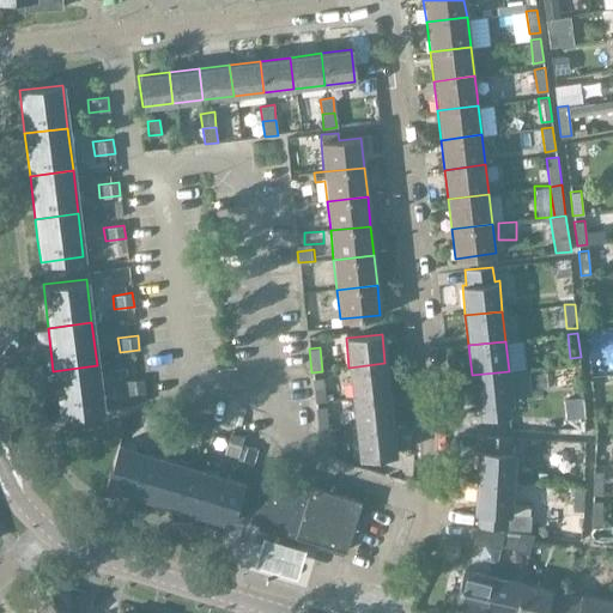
[(349,368),(352,398),(388,393),(384,363),(349,368)]
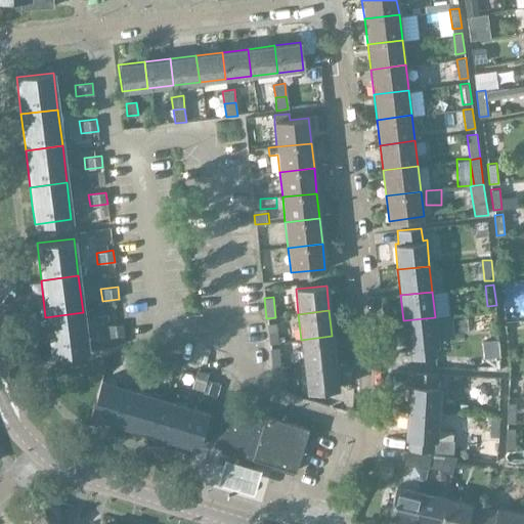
[(87,350),(83,312),(45,317),(50,354),(87,350)]
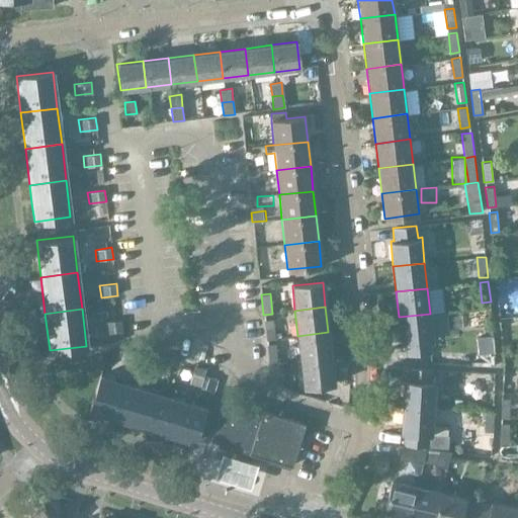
[(408,355),(431,352),(429,340),(433,339),(430,314),(399,317),(402,343),(406,342),(408,355)]
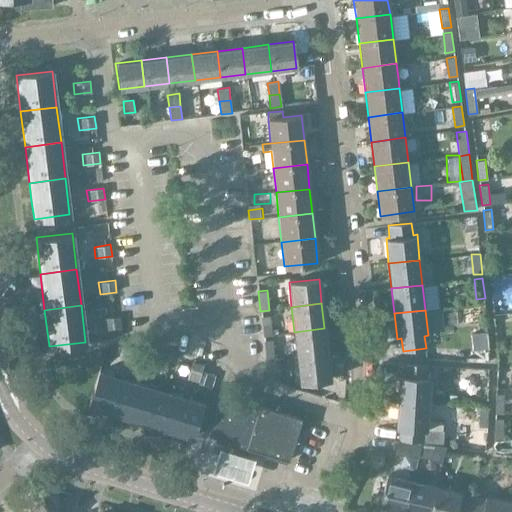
[(263,335),(272,334),(270,315),(261,316),(263,335)]
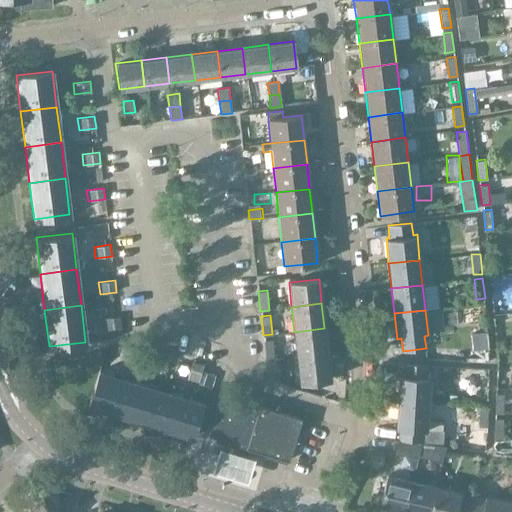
[(120,316),(103,318),(104,329),(122,327),(120,316)]
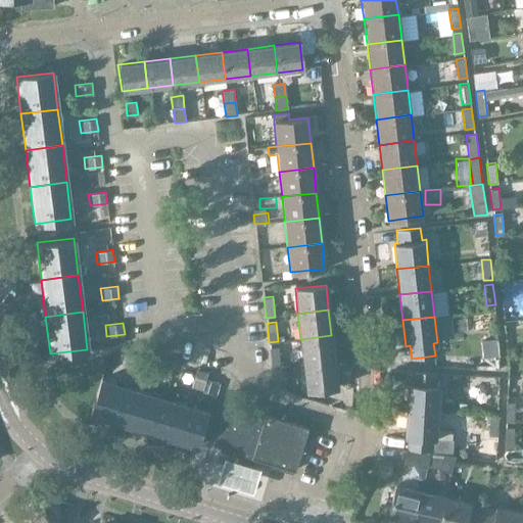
[(334,361),(331,335),(300,339),(303,364),(334,361)]
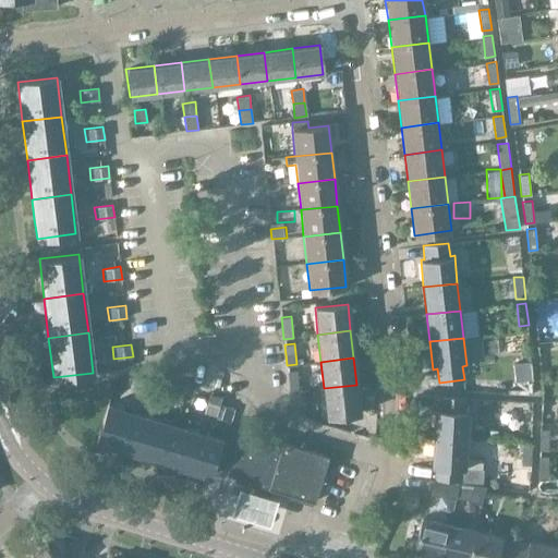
[(288,371),(290,391),(300,390),(298,370),(288,371)]
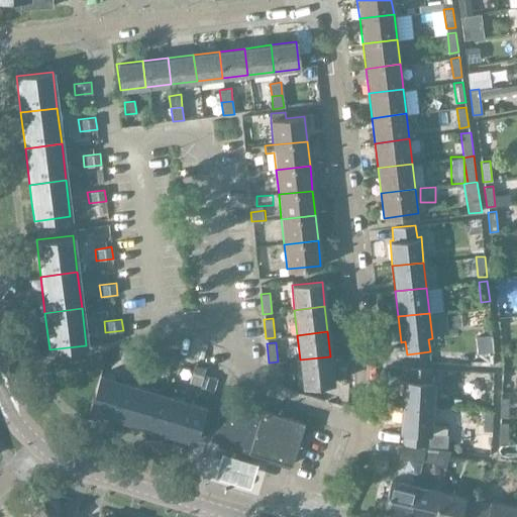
[(136,347),(128,345),(125,343),(119,360),(131,365),(136,347)]
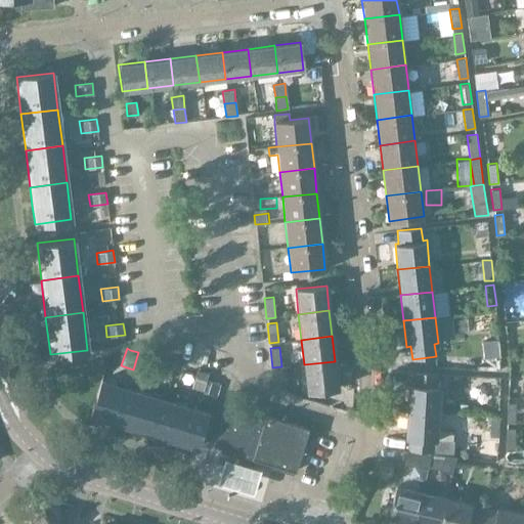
[(173,362),(162,359),(157,377),(168,380),(173,362)]
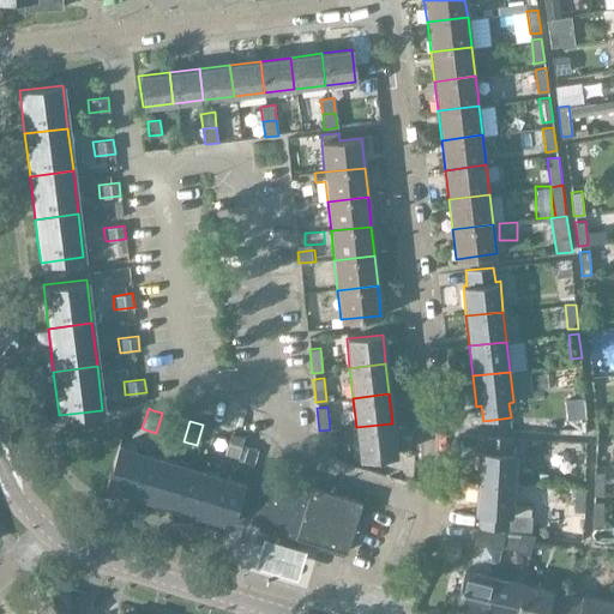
[(396,453),(392,423),(356,427),(360,457),(396,453)]
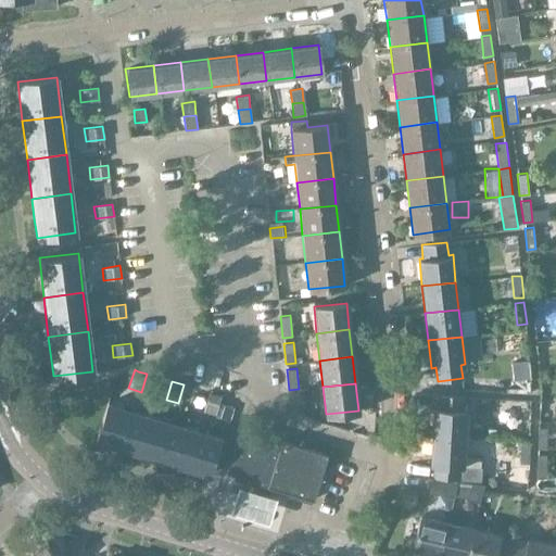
[(299,389),(289,390),(291,411),(301,411),(299,389)]
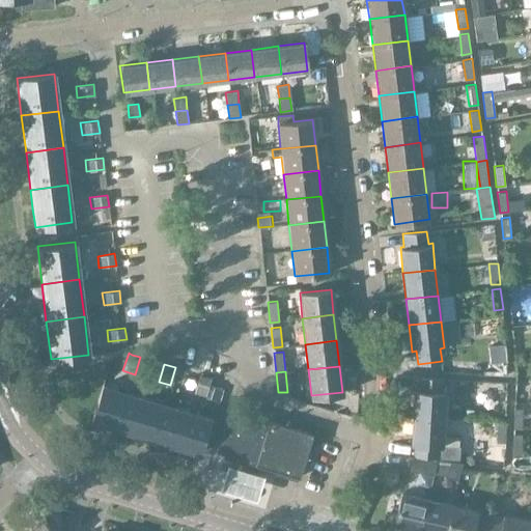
[(194,392),(206,396),(210,386),(212,379),(199,374),(194,392)]
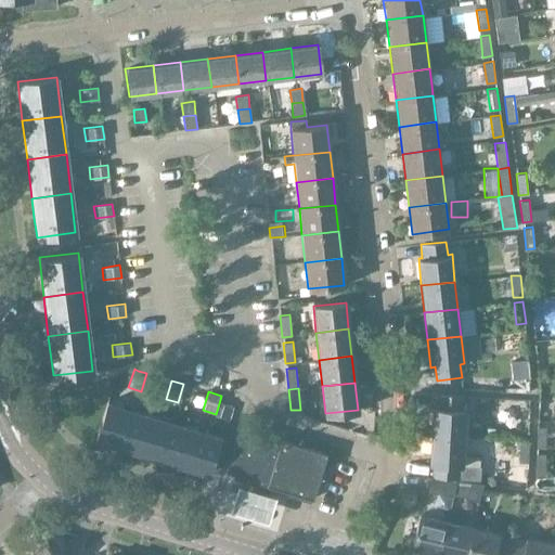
[(434,408),(431,435),(465,437),(481,438),(481,426),(466,425),(467,410),(463,410),(463,397),(437,395),(437,408),(434,408)]
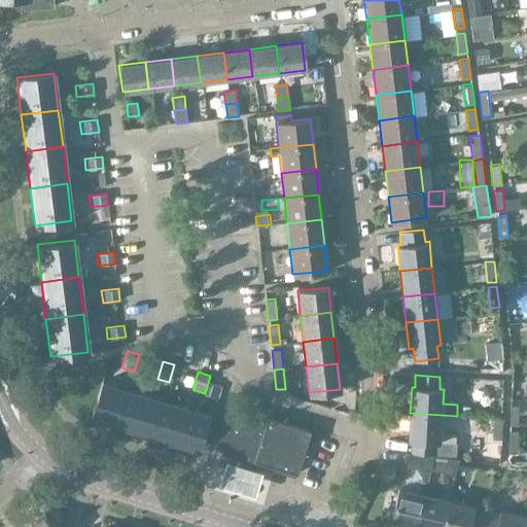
[(90,416),(128,427),(138,392),(100,381),(90,416)]
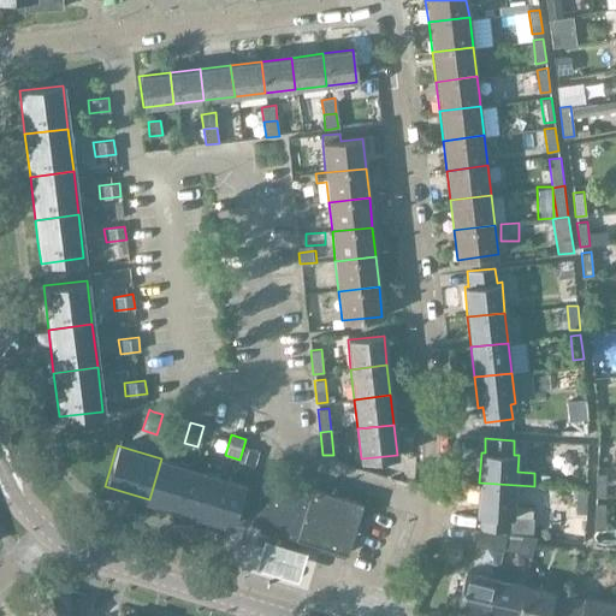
[(240,460),(238,460),(249,463),(254,450),(243,448),(240,460)]
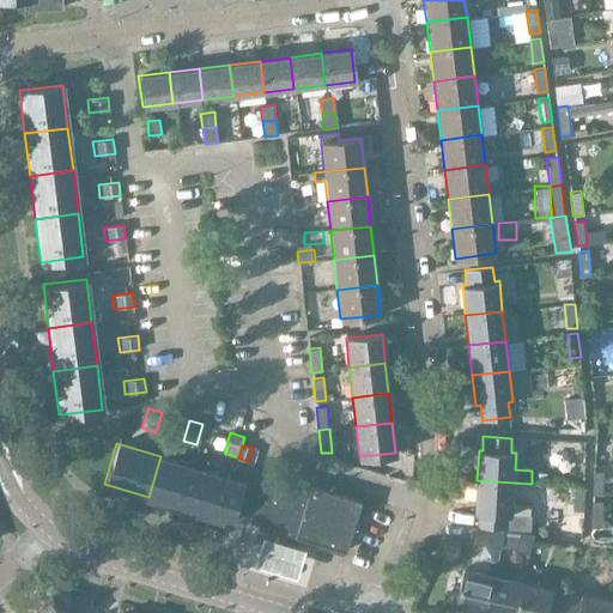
[(202,468),(161,456),(149,497),(190,510),(202,468)]
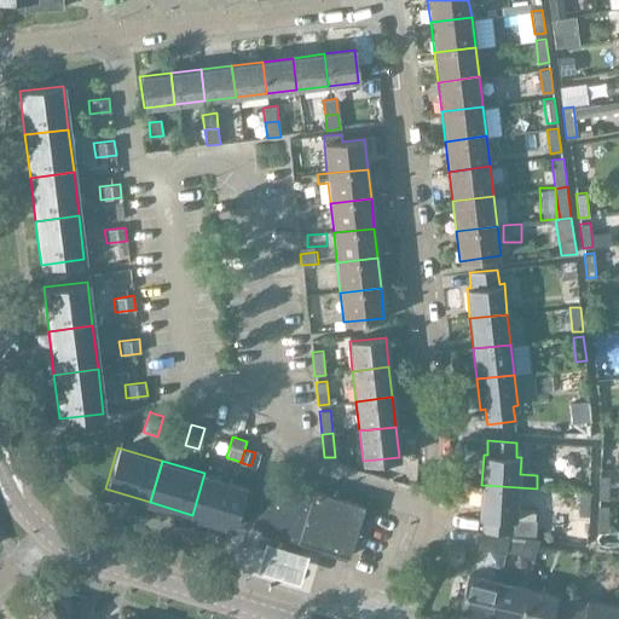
[(231,526),(244,485),(204,473),(192,515),(231,526)]
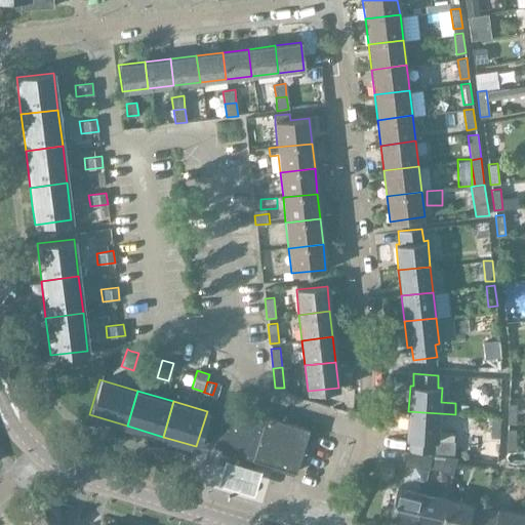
[(213,445),(295,470),(308,428),(227,403),(213,445)]
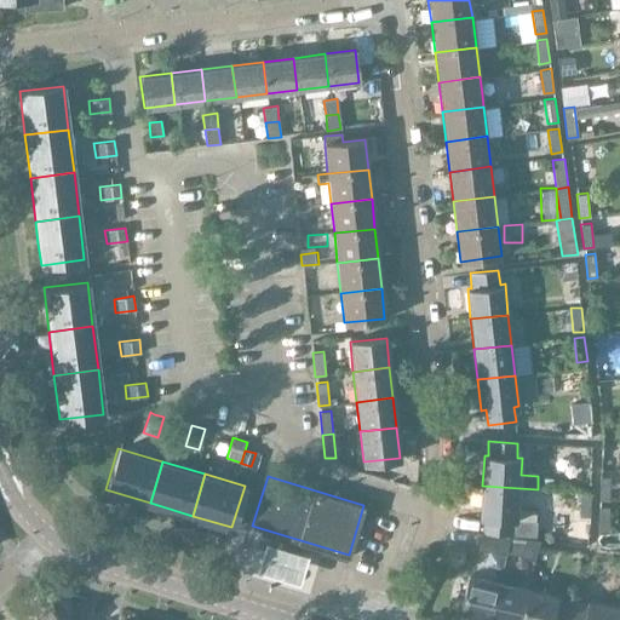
[(609,500),(610,477),(600,476),(598,500),(609,500)]
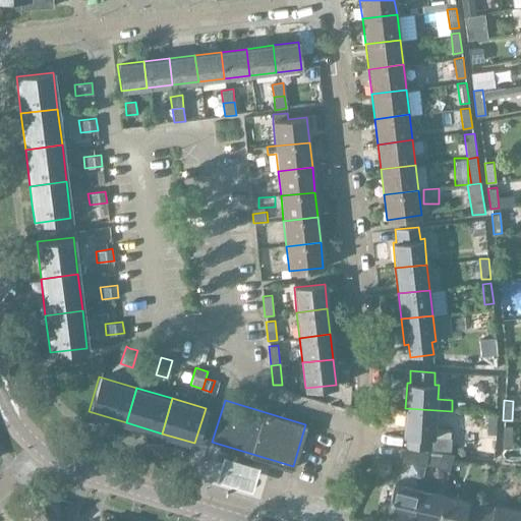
[(407,435),(406,448),(427,450),(429,450),(430,437),(435,437),(437,410),(405,408),(403,435),(407,435)]
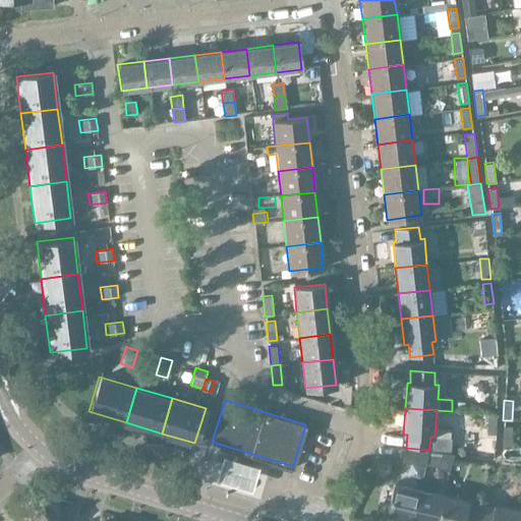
[(497,414),(487,413),(486,433),(496,433),(497,414)]
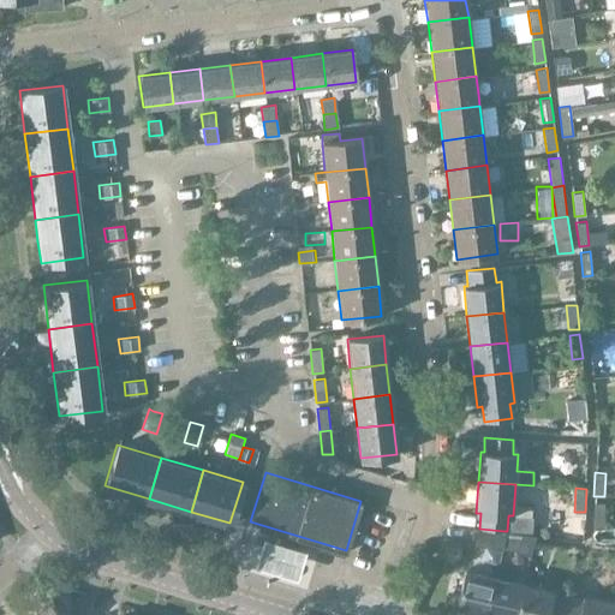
[(592,526),(603,526),(604,502),(593,502),(592,526)]
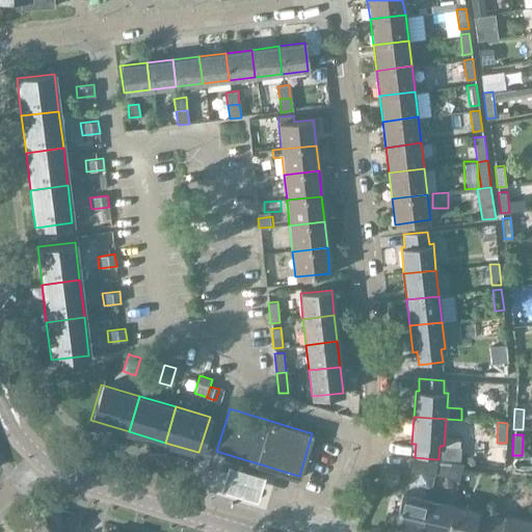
[(409,457),(408,471),(435,473),(435,472),(435,469),(436,459),(415,457),(409,457)]
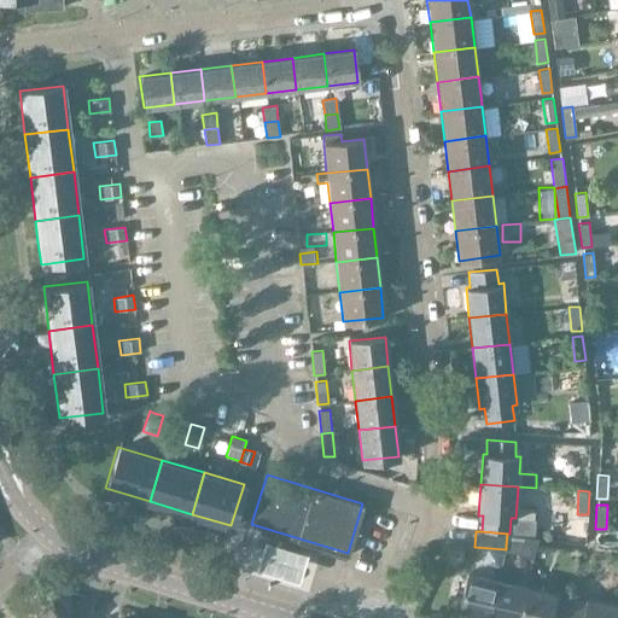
[(308,555),(266,542),(257,570),(299,582),(308,555)]
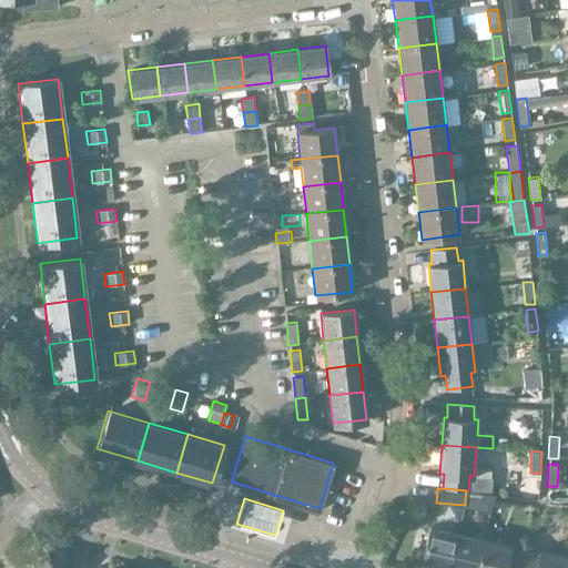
[(458,520),(462,508),(448,505),(446,511),(450,518),(458,520)]
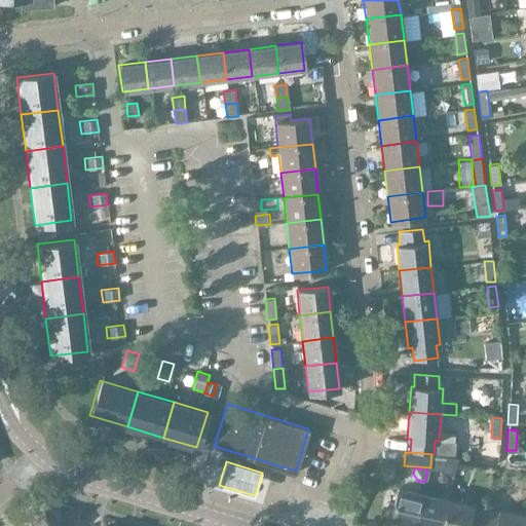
[(397,488),(390,518),(416,524),(422,493),(397,488)]
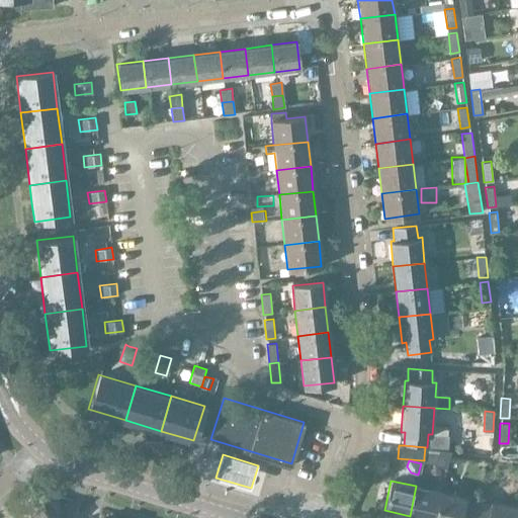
[(416,486),(410,516),(417,517),(435,517),(441,492),(416,486)]
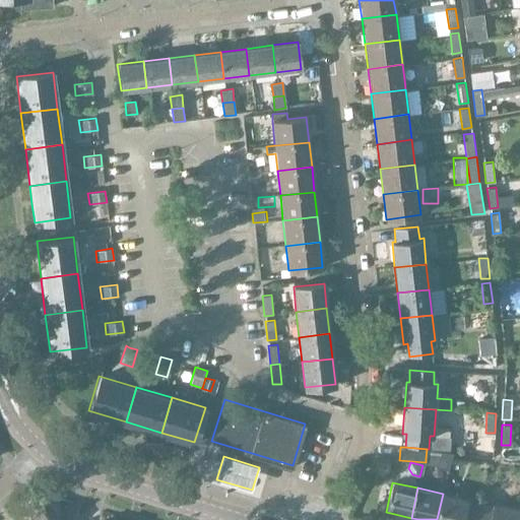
[(443,494),(437,519),(462,519),(467,503),(468,500),(443,494)]
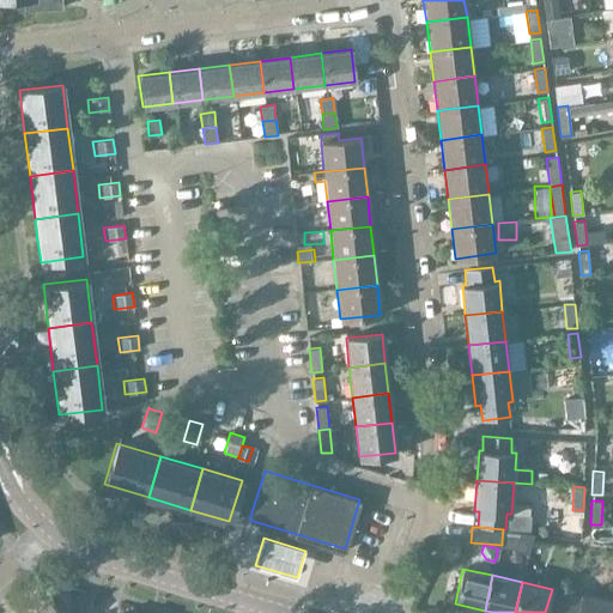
[(551,593),(545,612),(560,612),(564,595),(551,593)]
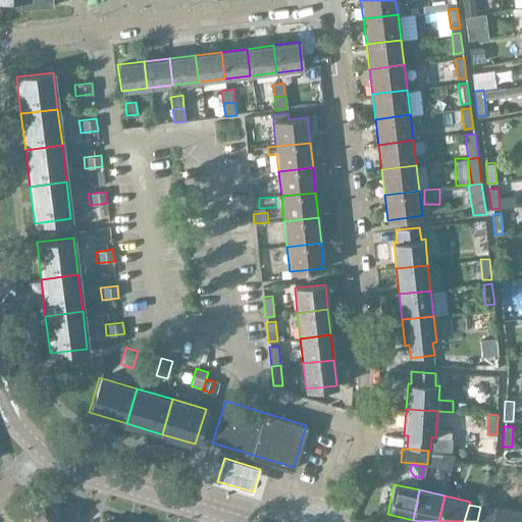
[(480,507),(477,521),(491,521),(493,510),(480,507)]
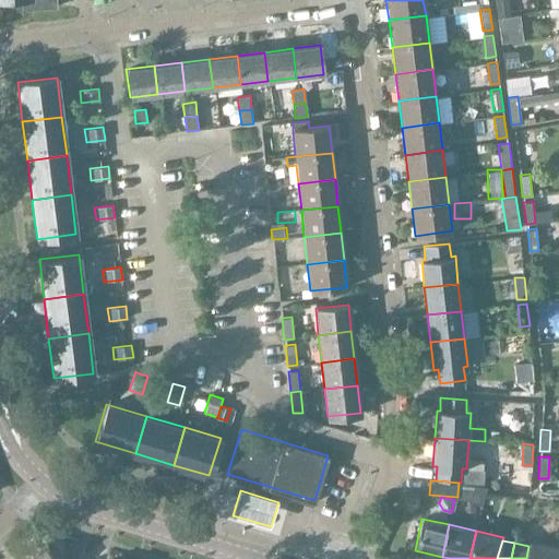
[(526,558),(554,558),(557,547),(530,543),(528,546),(526,558)]
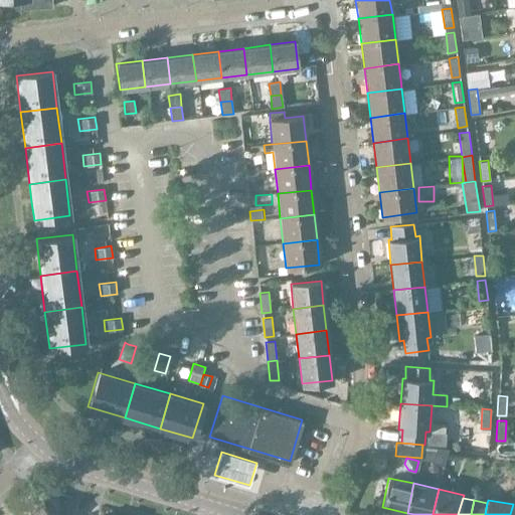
[(50,514),(39,502),(24,514),(50,514)]
